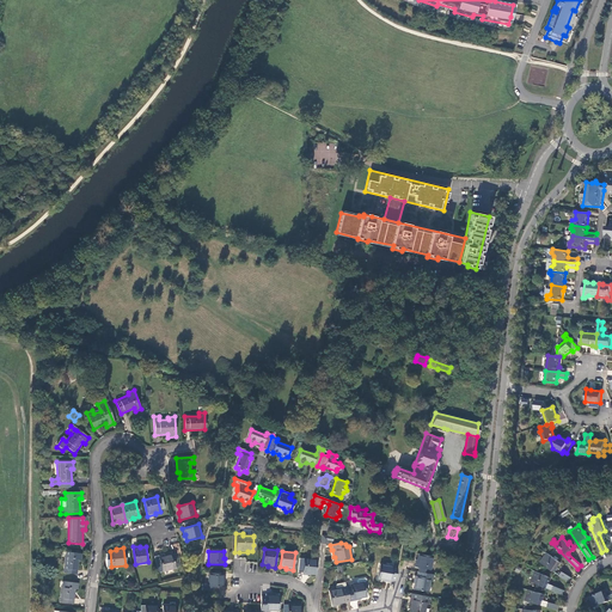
[(66,552),(63,573),(77,574),(79,561),(81,561),(83,555),(66,552)]
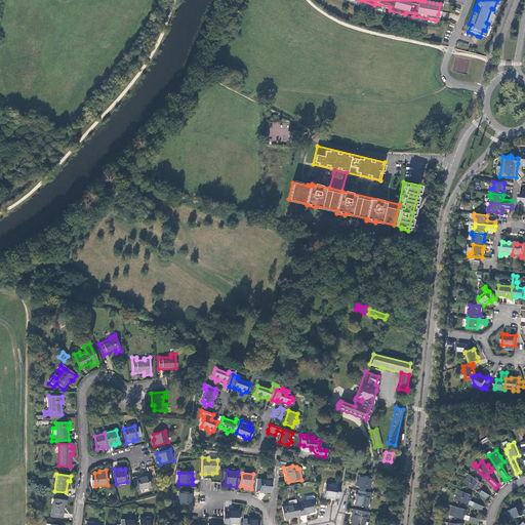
[(136,478),(139,491),(151,488),(150,482),(153,481),(151,475),(148,476),(148,474),(142,476),(142,477),(136,478)]
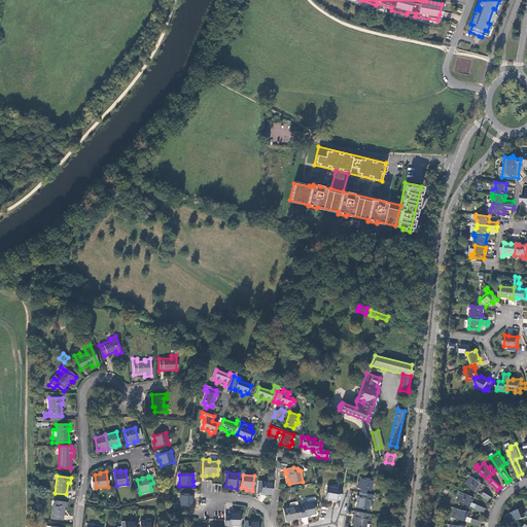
[(373,479),(359,477),(359,483),(358,483),(357,488),(362,489),(361,493),(371,495),(371,490),(372,490),(373,479)]
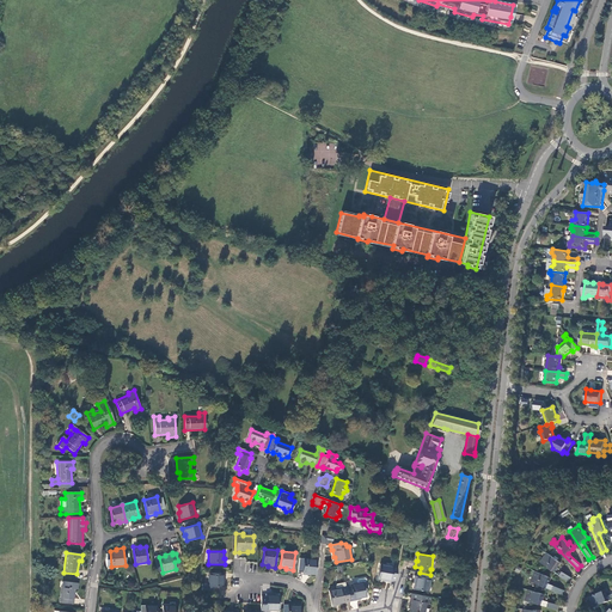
[(561,562),(548,554),(540,562),(549,567),(569,581),(571,577),(557,567),(561,562)]
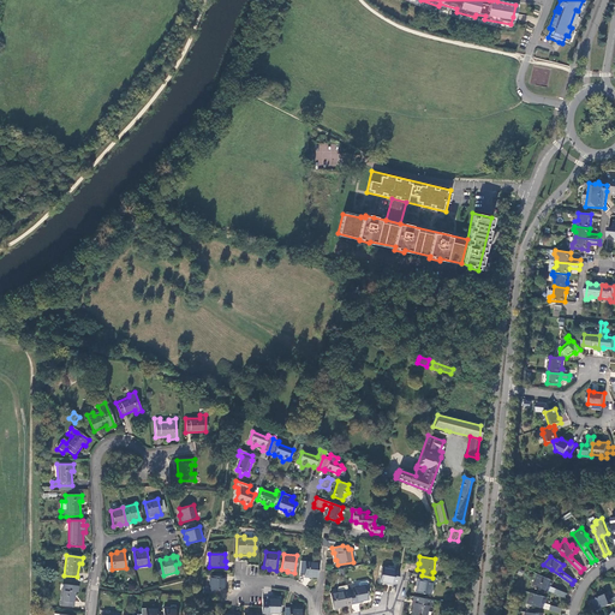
[(317,578),(318,562),(305,561),(303,578),(311,579),(311,578),(317,578)]
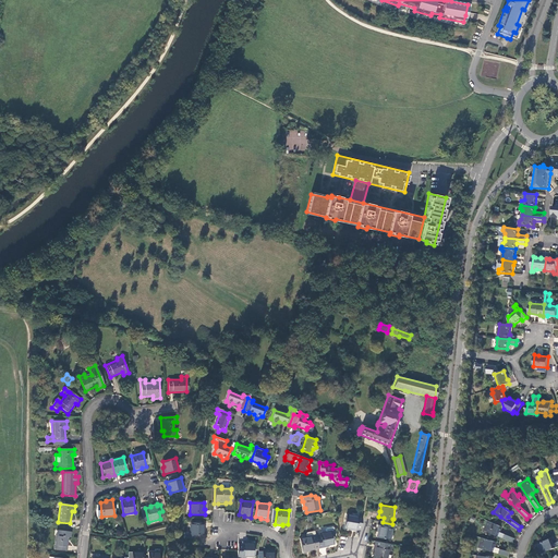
[(360,531),(362,514),(359,514),(359,517),(347,514),(344,529),(349,530),(349,531),(355,531),(355,530),(360,531)]
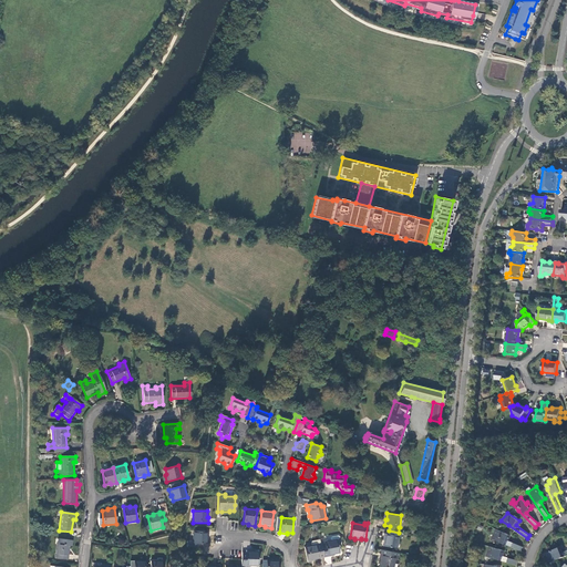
[(399,539),(401,533),(399,533),(389,531),(384,529),(384,534),(382,534),(381,540),(382,540),(381,546),(395,548),(397,539),(399,539)]
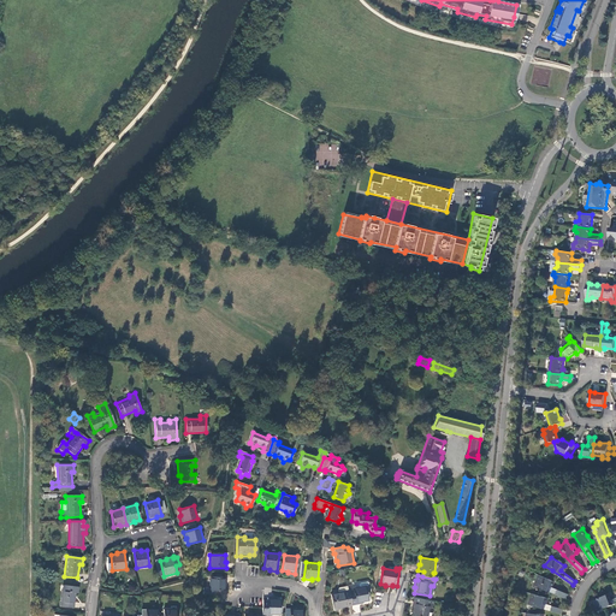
[(555,581),(539,575),(534,585),(543,588),(567,599),(568,594),(552,587),(555,581)]
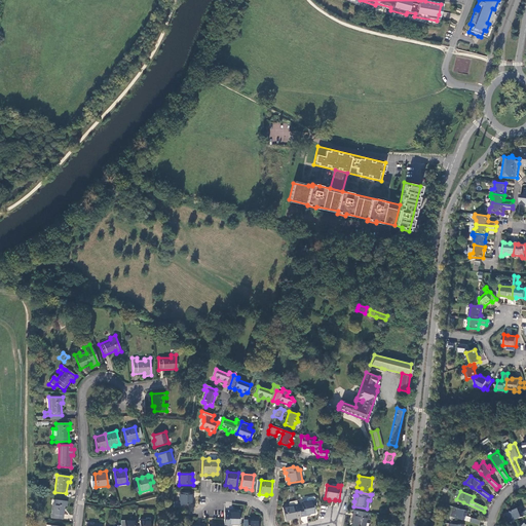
[(179,493),(179,504),(192,504),(192,499),(193,499),(193,493),(179,493)]
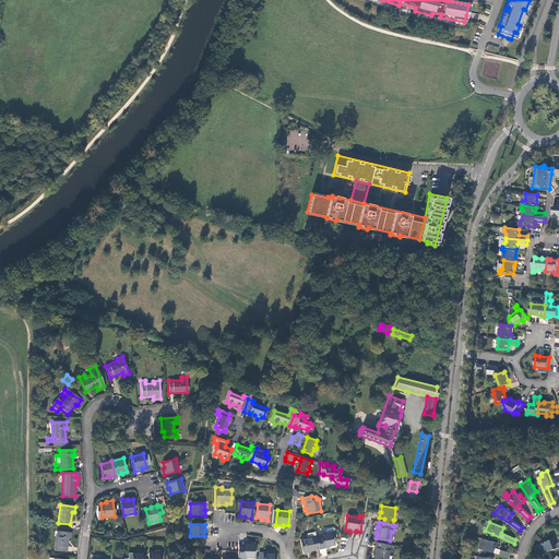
[(325,530),(326,533),(332,532),(333,538),(335,537),(333,528),(332,528),(331,528),(326,528),(325,530)]
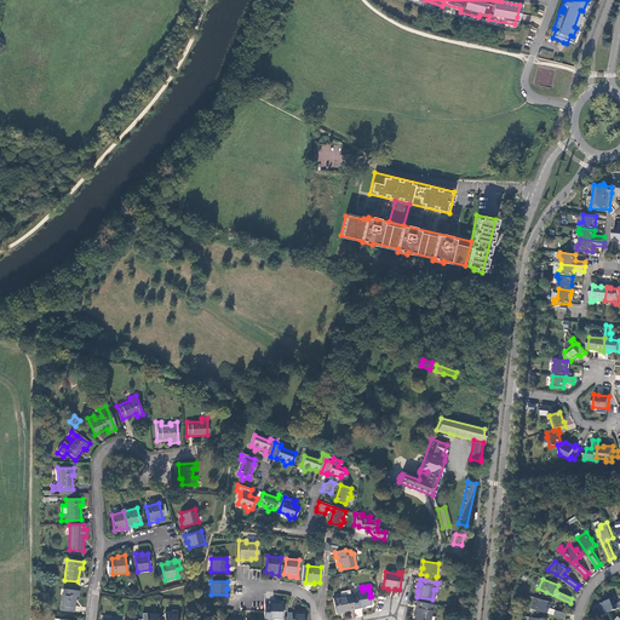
[(63,589),(61,610),(74,613),(76,598),(79,598),(80,592),(63,589)]
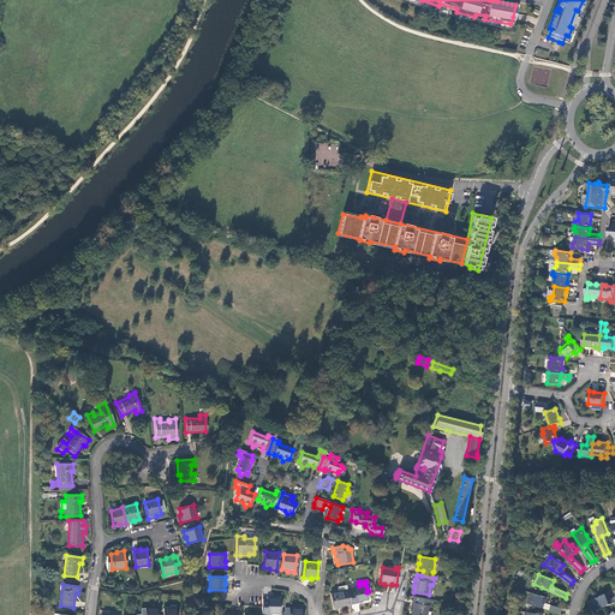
[(347,590),(350,604),(363,602),(362,601),(368,599),(366,592),(365,585),(359,586),(352,587),(352,589),(347,590)]
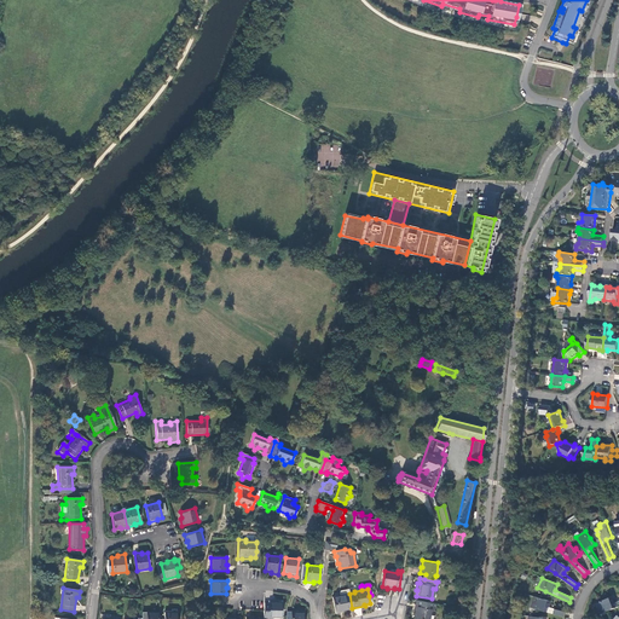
[(342,611),(352,608),(350,594),(348,594),(348,590),(340,591),(339,594),(339,595),(331,597),(335,613),(342,612),(342,611)]
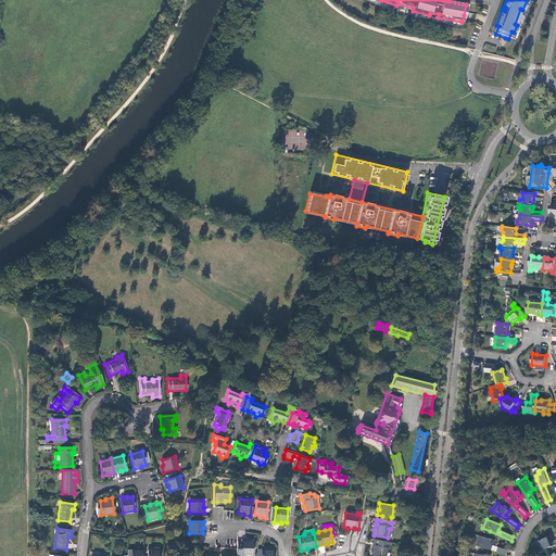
[(494,540),(480,535),(478,545),(507,554),(508,550),(493,545),(494,540)]
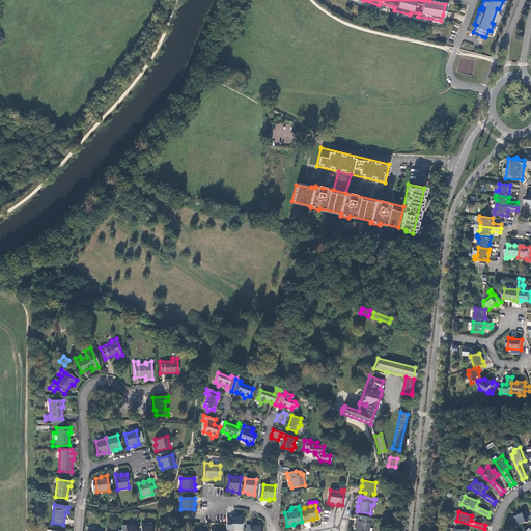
[(515,527),(530,520),(530,514),(527,516),(525,512),(512,516),(515,527)]
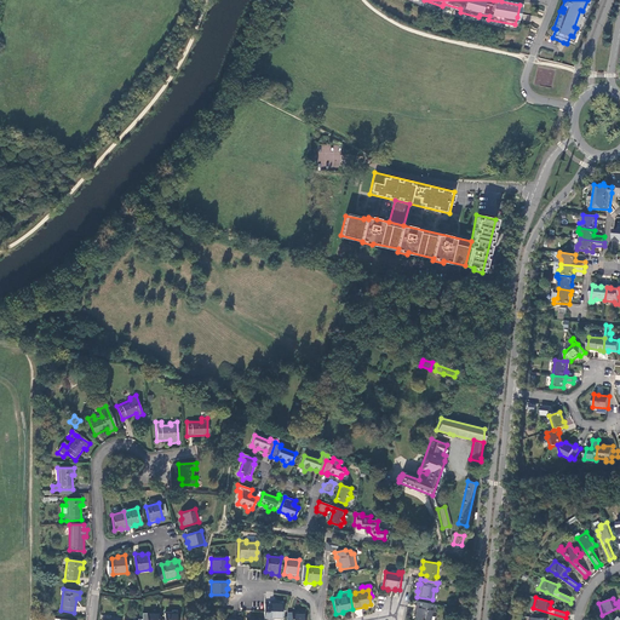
[(434,613),(435,604),(414,601),(413,613),(414,613),(413,619),(418,619),(428,619),(430,612),(434,613)]
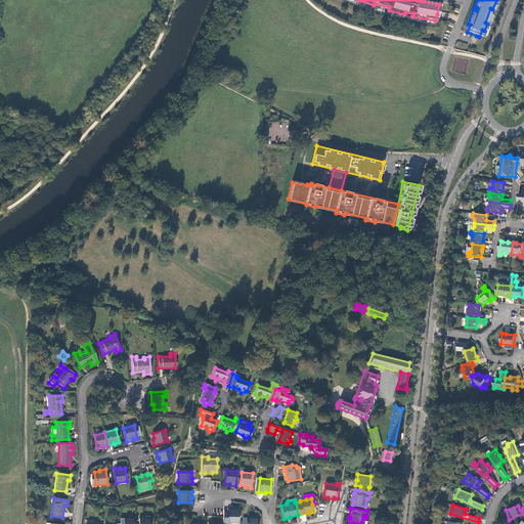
[(223,511),(223,517),(222,523),(229,523),(230,523),(238,523),(238,510),(234,510),(234,509),(227,509),(227,511),(223,511)]
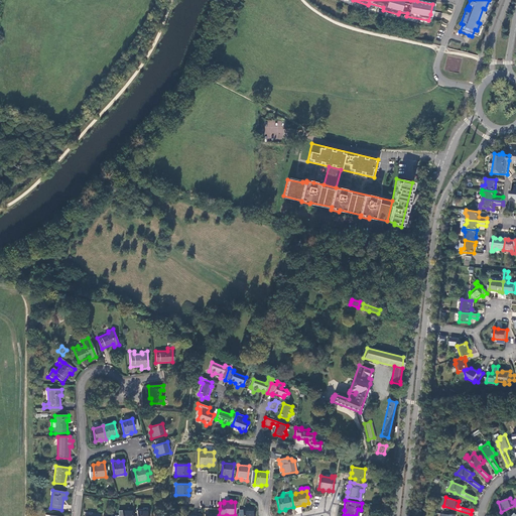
All buildings are outlined.
